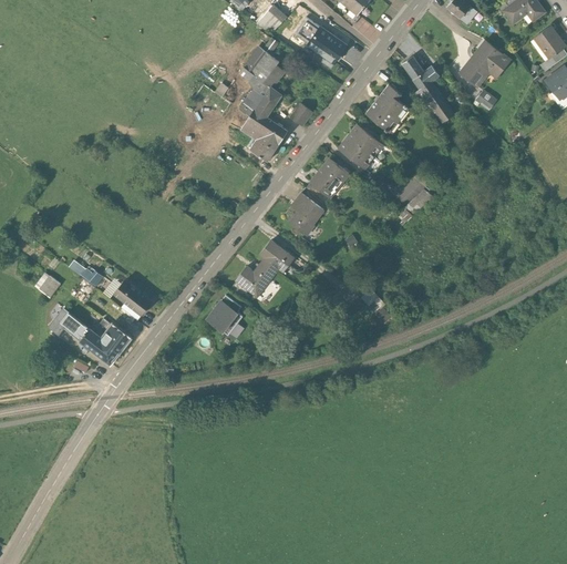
[(284,8),(275,0),(260,0),(250,12),(267,27),(284,8)]
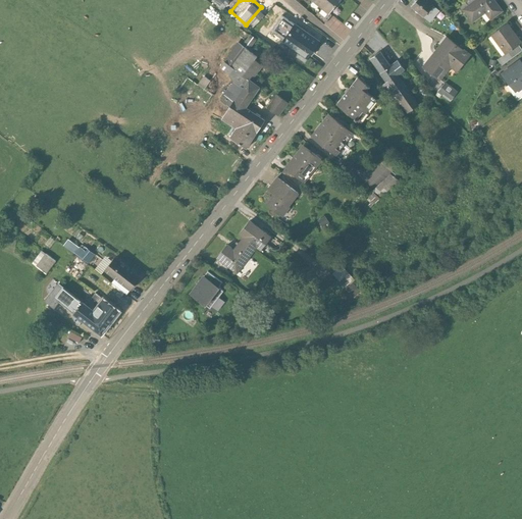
[(316,0),(329,11),(338,0),(316,0)]
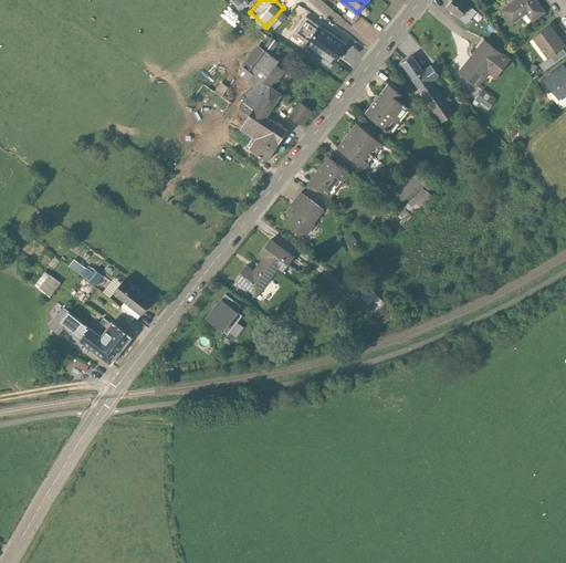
[(479,10),(464,0),(450,0),(444,8),(468,24),(479,10)]
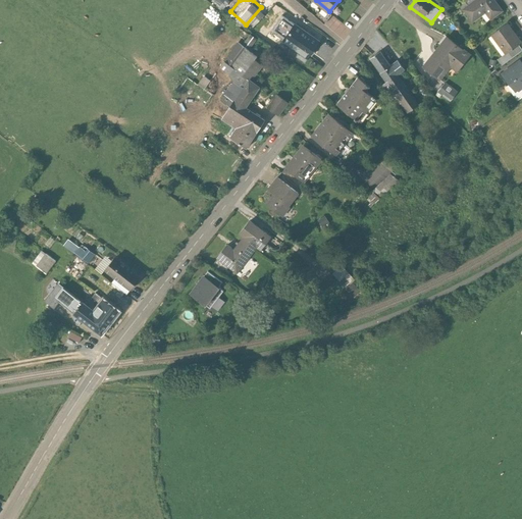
[(504,10),(496,0),(473,0),(462,9),(473,22),(485,13),(490,20),(504,10)]
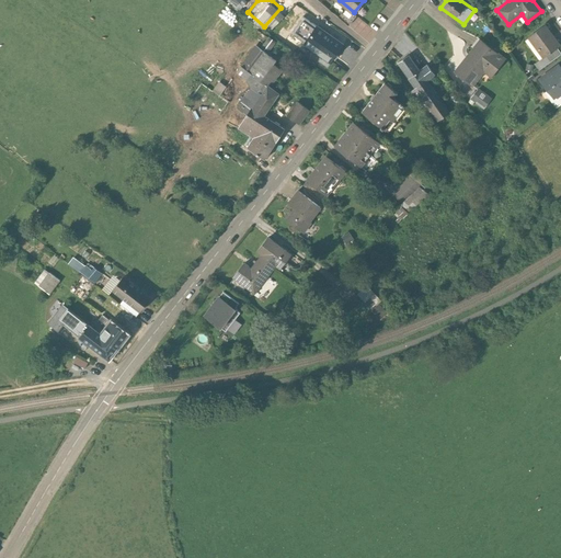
[(345,44),(316,24),(301,46),(331,65),(345,44)]
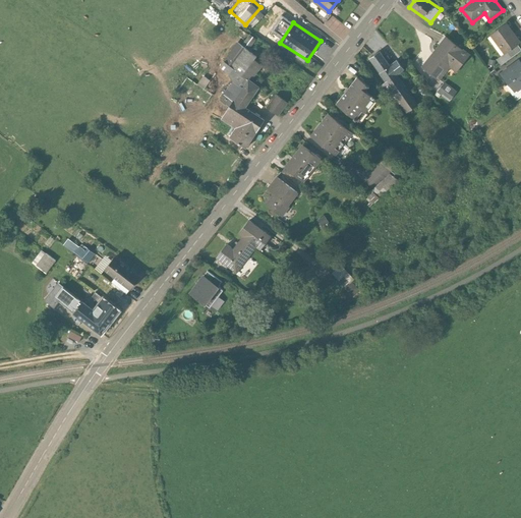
[(505,55),(520,42),(506,22),(489,35),(505,55)]
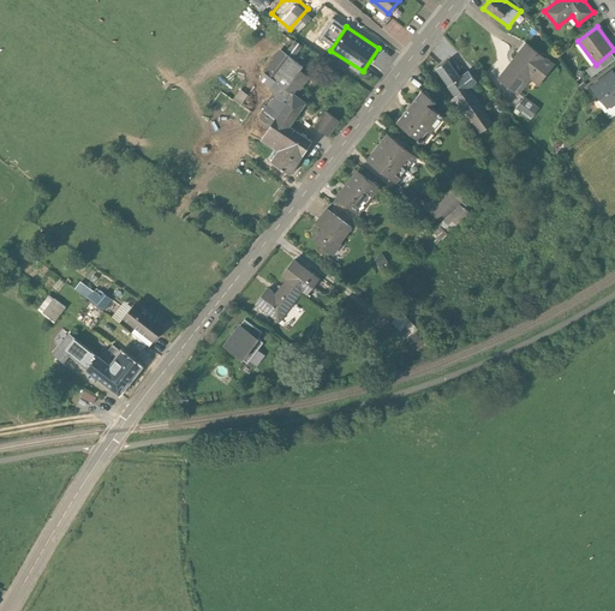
[(556,65),(525,41),(495,81),(518,97),(532,79),(541,85),(556,65)]
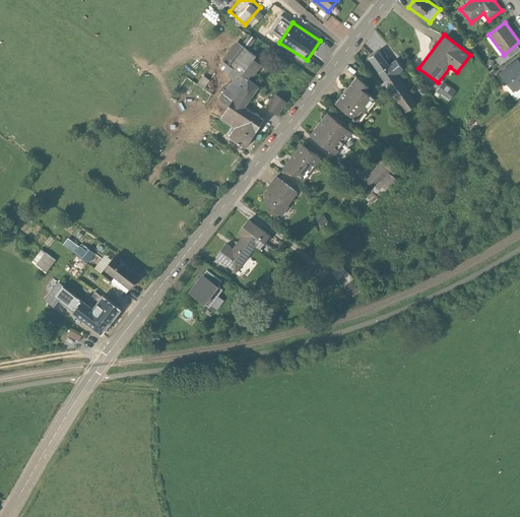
[(257,57),(236,41),(220,61),(242,77),(257,57)]
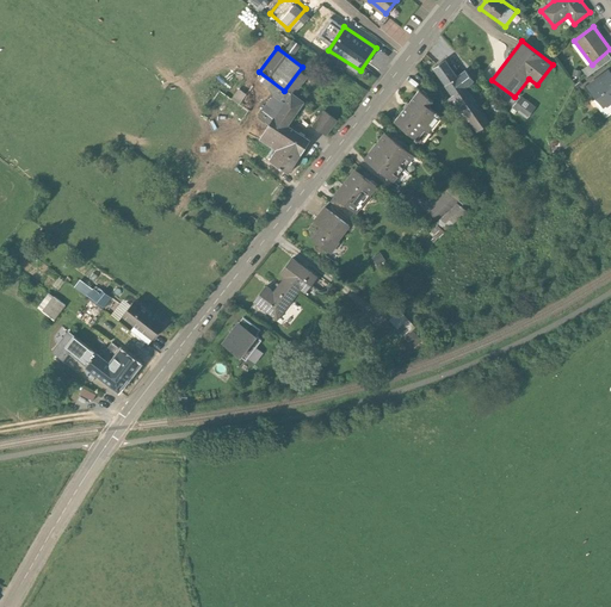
[(452,98),(467,90),(475,84),(467,72),(457,78),(448,62),(434,72),(452,98)]
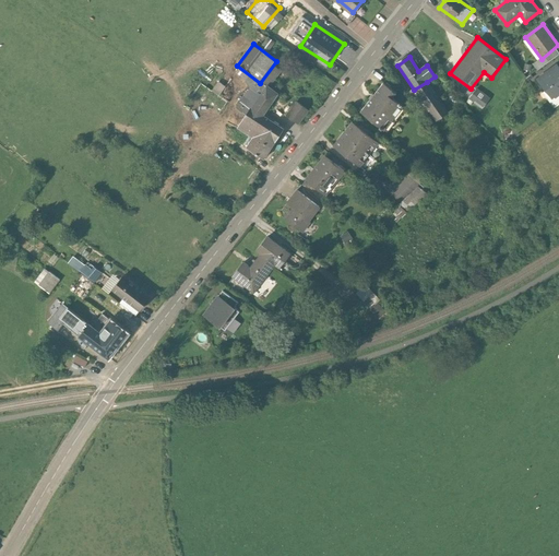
[(558,91),(558,66),(557,62),(537,77),(546,87),(548,86),(555,95),(558,91)]
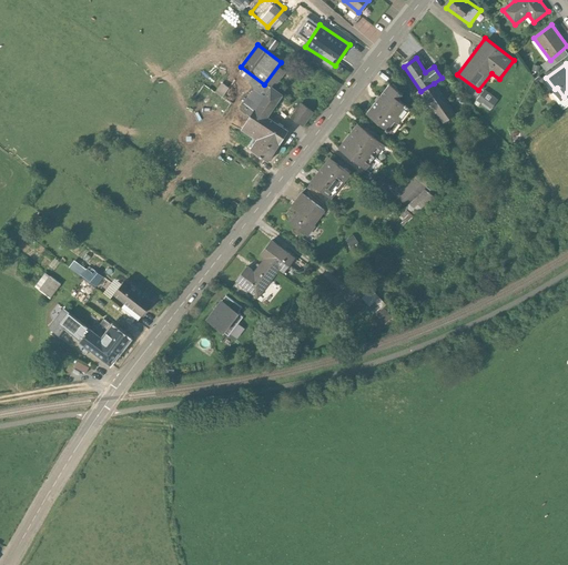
[(224,93),(231,83),(223,79),(216,89),(224,93)]
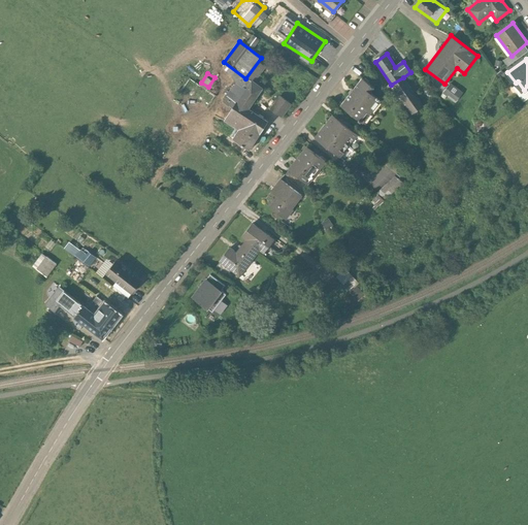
[(424,108),(403,77),(391,85),(413,117),(424,108)]
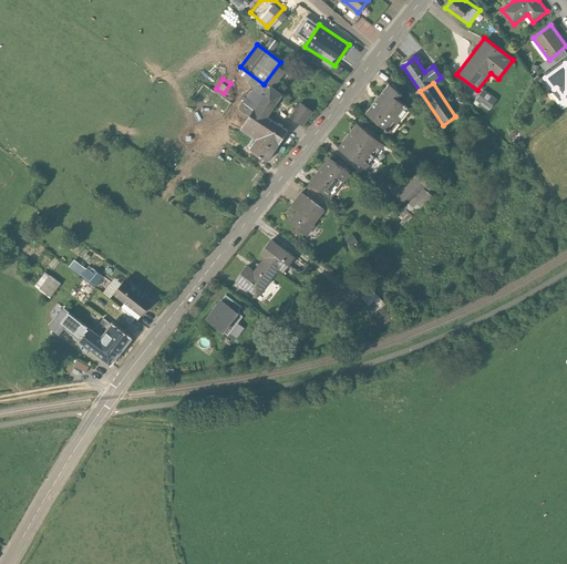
[(403,98),(388,85),(366,115),(391,134),(409,110),(399,103),(403,98)]
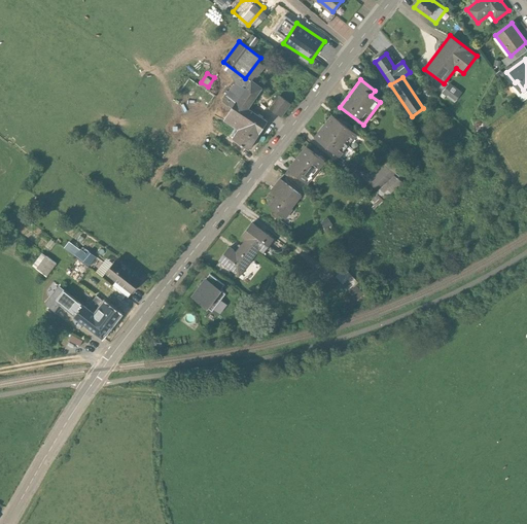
[(443,90),(456,100),(463,90),(450,79),(443,90)]
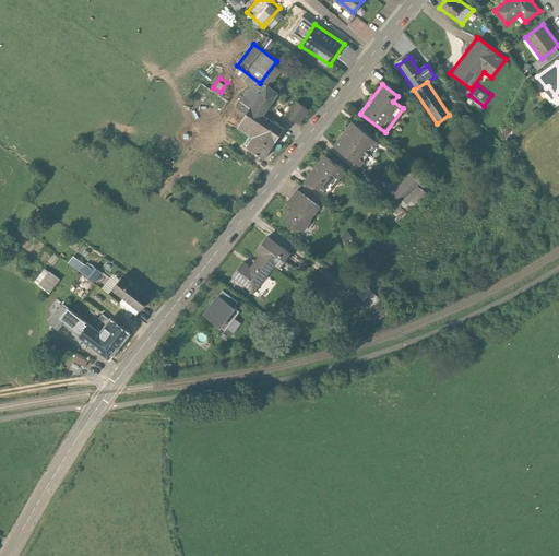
[(245,150),(262,162),(284,130),(264,116),(280,94),(266,85),(259,95),(247,86),(234,106),(246,116),(237,129),(252,140),(245,150)]
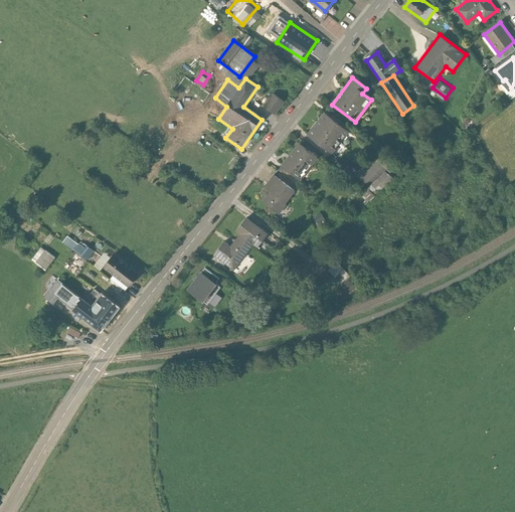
[(274,92),(263,106),(274,115),(285,101),(274,92)]
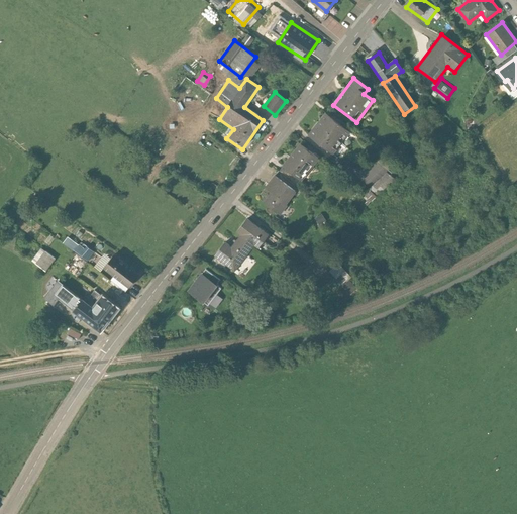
[(326,112),(316,124),(343,145),(352,133),(326,112)]
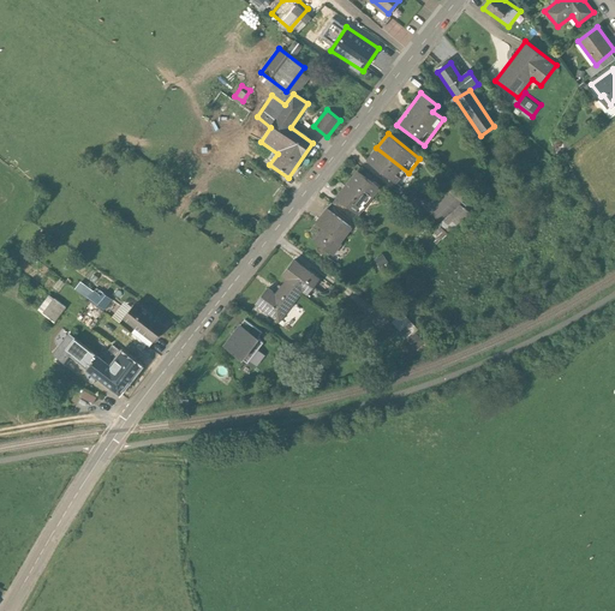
[(396,187),(408,173),(376,148),(365,162),(396,187)]
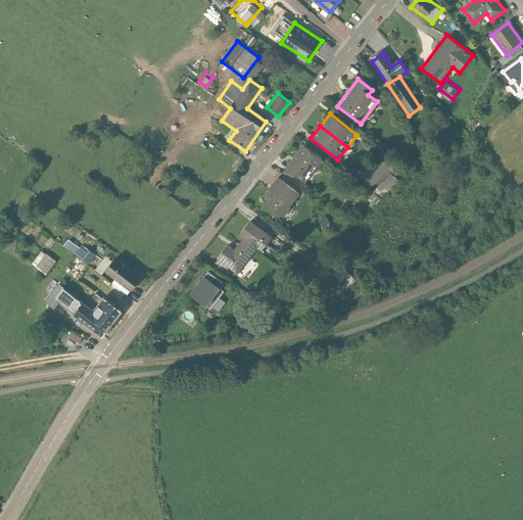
[(323,161),(302,145),(284,170),(304,185),(323,161)]
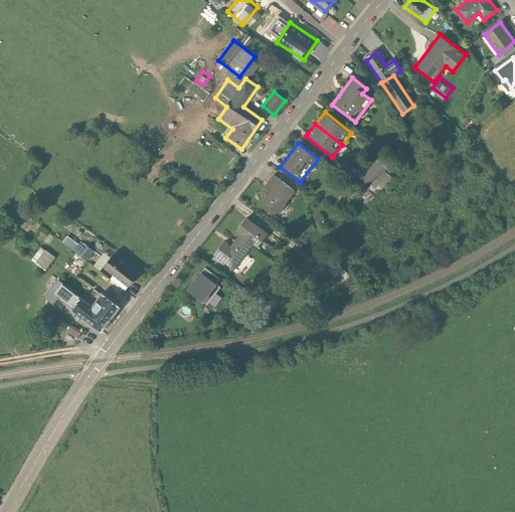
[(394,180),(385,170),(368,186),(378,194),(394,180)]
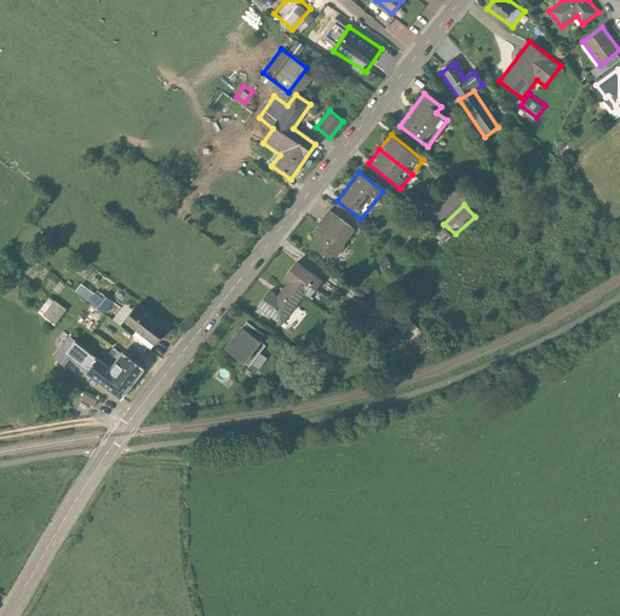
[(357,231),(329,209),(316,226),(323,232),(315,245),(336,260),(357,231)]
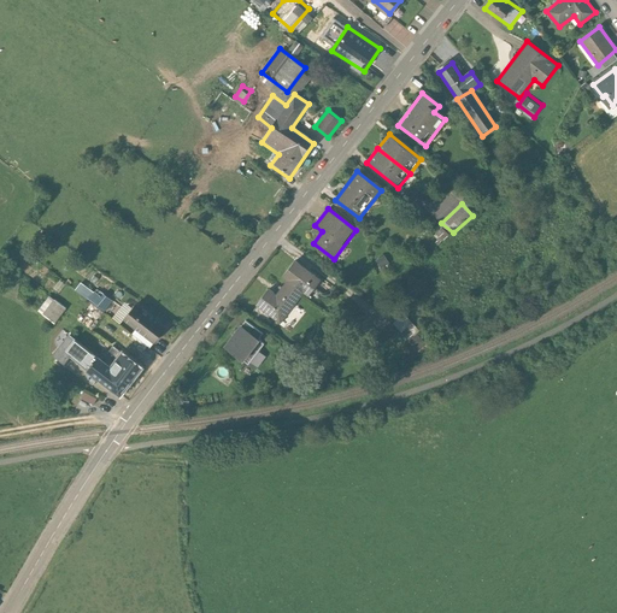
[(287,278),(281,286),(295,296),(301,288),(309,293),(319,278),(294,259),(282,275),(287,278)]
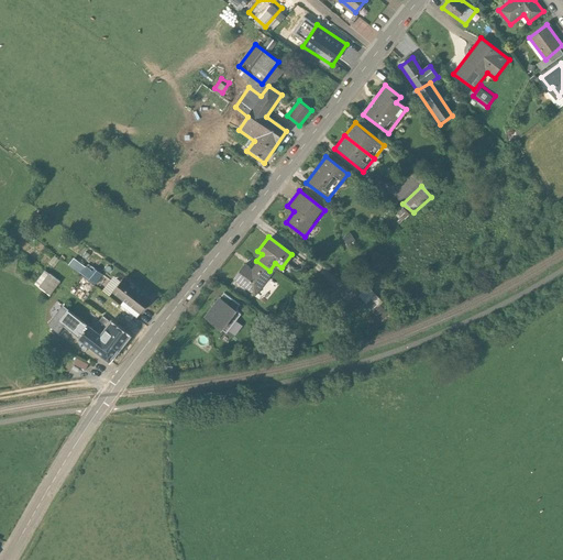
[(92,270),(74,256),(69,263),(95,282),(101,272),(95,267),(92,270)]
